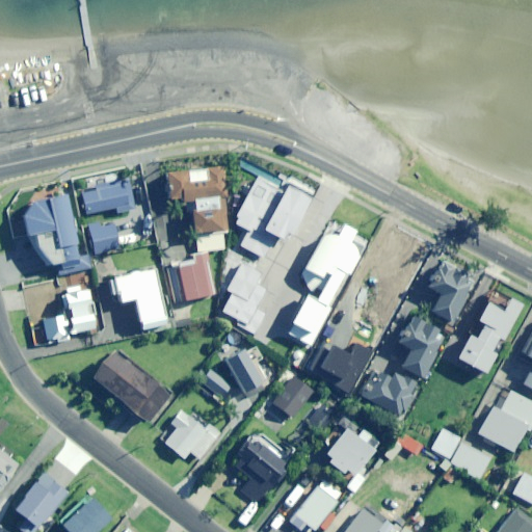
[(189,212),(191,232),(220,230),(218,215),(223,215),(221,201),(223,201),(221,168),(164,173),(166,200),(181,198),(181,202),(191,202),(191,204),(186,204),(186,212),(189,212)]
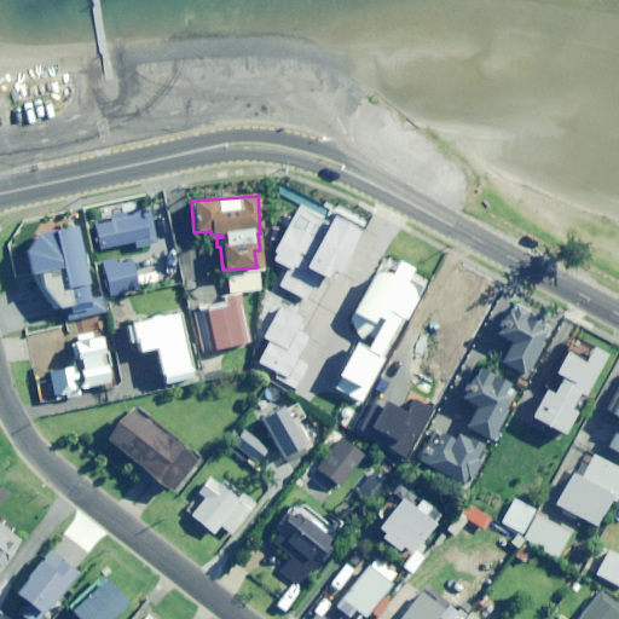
[(143,208),(119,214),(117,208),(100,212),(103,220),(94,223),(100,249),(133,242),(134,249),(157,243),(150,209),(144,210),(143,208)]
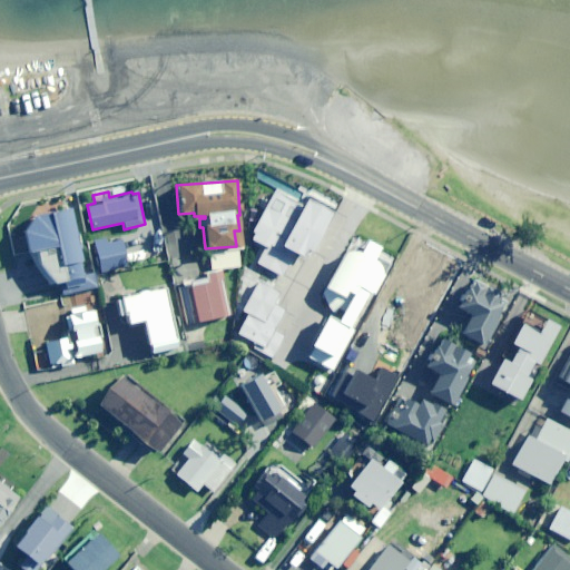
[(282,277),(295,254),(302,257),(306,251),(310,253),(333,210),(307,196),(302,206),(275,192),(249,236),(267,246),(258,264),(282,277)]
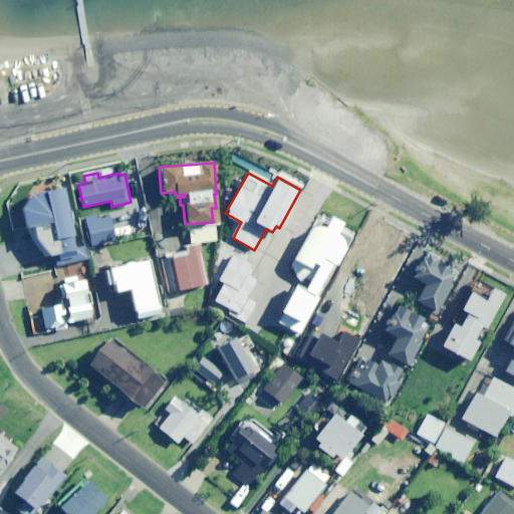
[(26,228),(32,226),(37,250),(45,256),(57,254),(59,265),(87,259),(85,247),(73,249),(71,236),(74,235),(64,186),(31,193),(22,205),(26,228)]
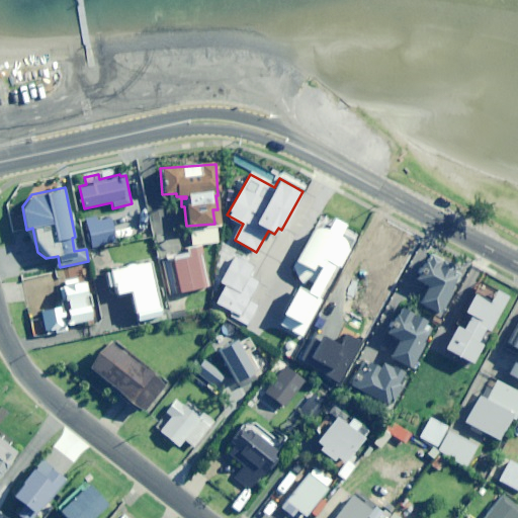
[(116,242),(111,218),(98,221),(97,216),(86,219),(92,247),(116,242)]
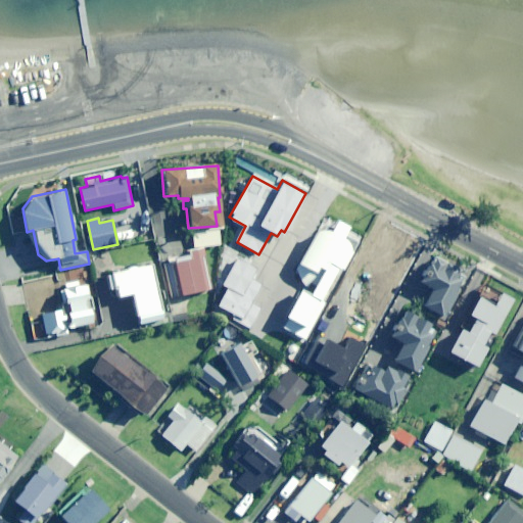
[(202,247),(220,245),(219,231),(200,232),(202,247)]
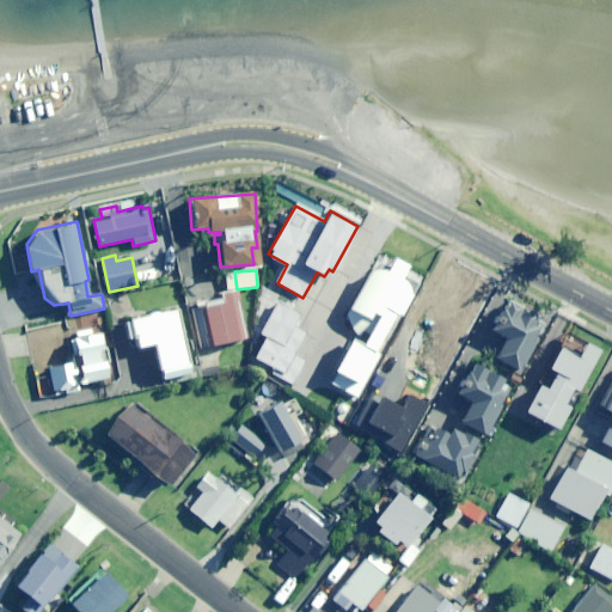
[(404,279),(392,273),(391,274),(383,271),(372,273),(348,317),(353,331),(362,341),(365,335),(375,341),(386,322),(380,319),(385,311),(399,319),(412,295),(408,286),(403,281),(404,279)]
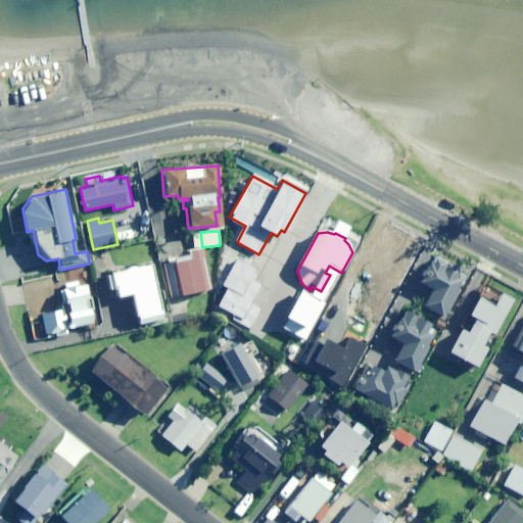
[(378,275),(372,289),(384,295),(381,299),(388,302),(391,295),(395,297),(401,283),(394,280),(407,253),(380,241),(367,270),(378,275)]
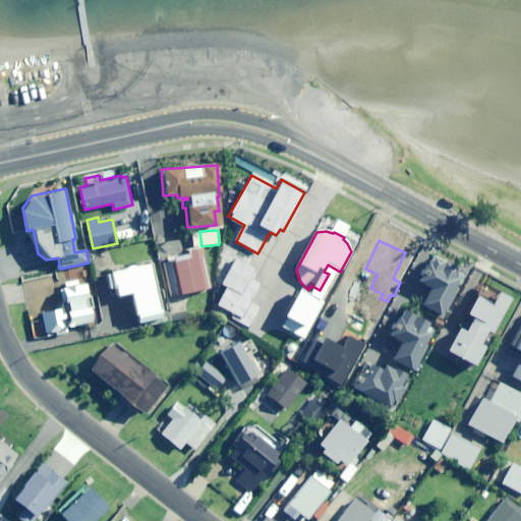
[(171,296),(211,288),(203,247),(187,250),(189,258),(165,264),(171,296)]
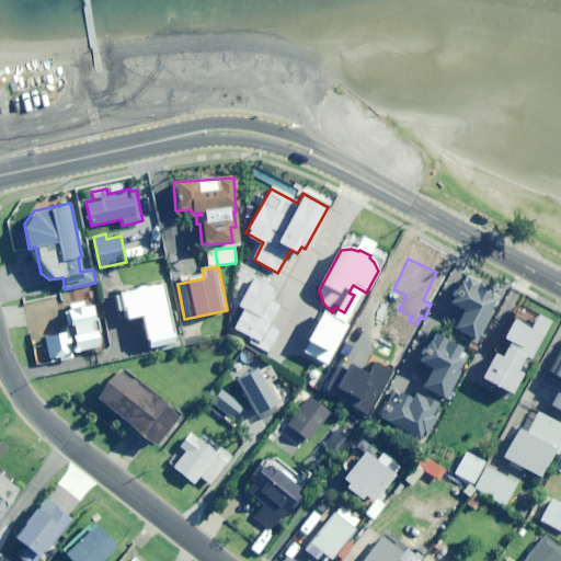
[(450,301),(465,309),(455,327),(478,340),(491,315),(490,313),(497,300),(491,297),(495,288),(466,273),(450,301)]
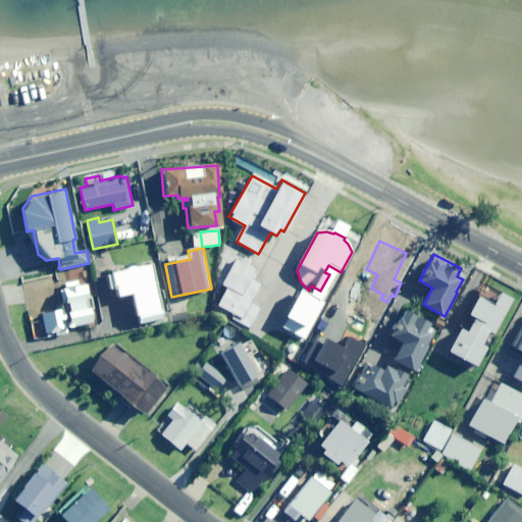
[(232,319),(241,323),(262,283),(251,277),(256,267),(238,258),(223,284),(228,288),(219,306),(235,314),(232,319)]
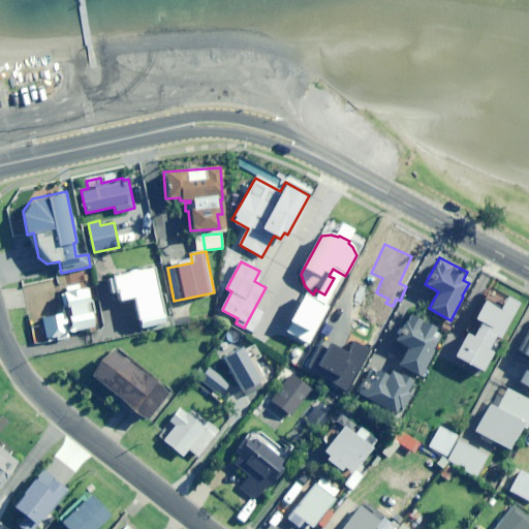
[(139,329),(164,322),(152,268),(107,277),(111,292),(117,291),(119,301),(132,298),(139,329)]
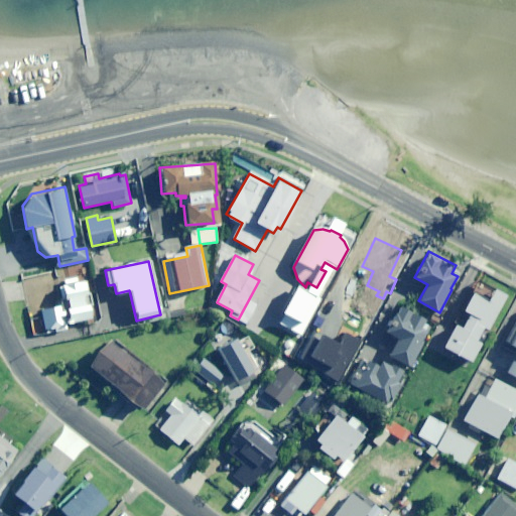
[(78,276),(62,279),(65,285),(58,286),(62,303),(40,308),(45,334),(67,330),(66,324),(91,318),(88,304),(84,305),(82,296),(86,295),(84,281),(79,282),(78,276)]
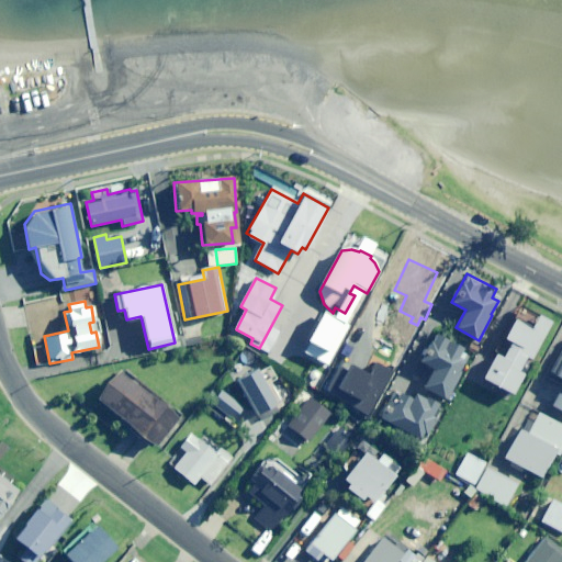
[(484,378),(514,394),(525,372),(520,369),(527,357),(531,359),(552,323),(521,306),(505,337),(513,341),(504,357),(497,352),(484,378)]
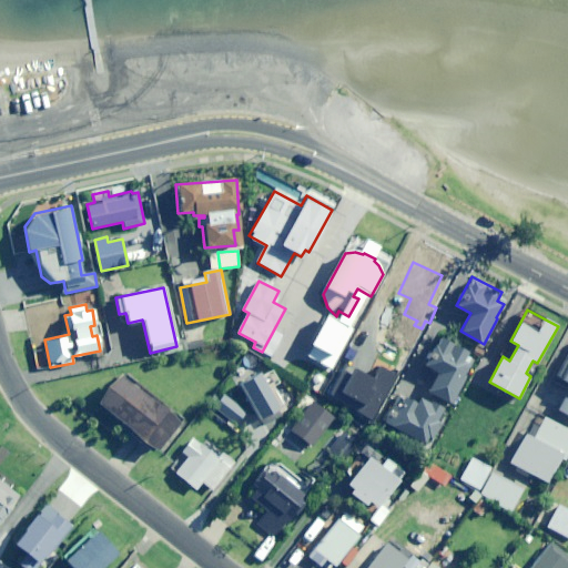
[(292,316),(283,333),(276,330),(263,355),(288,368),(311,326),(292,316)]
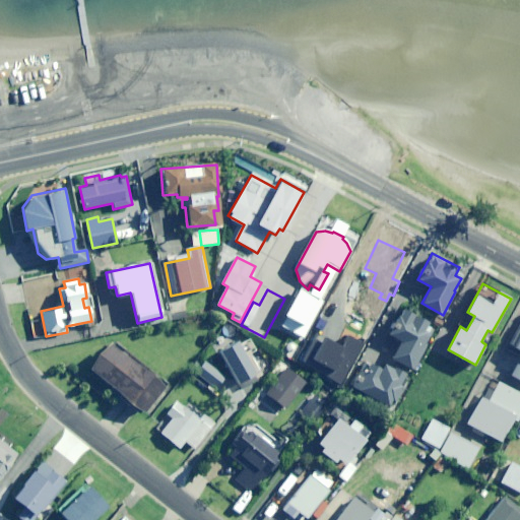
[(412,369),(434,326),(401,310),(388,336),(399,342),(391,359),(412,369)]
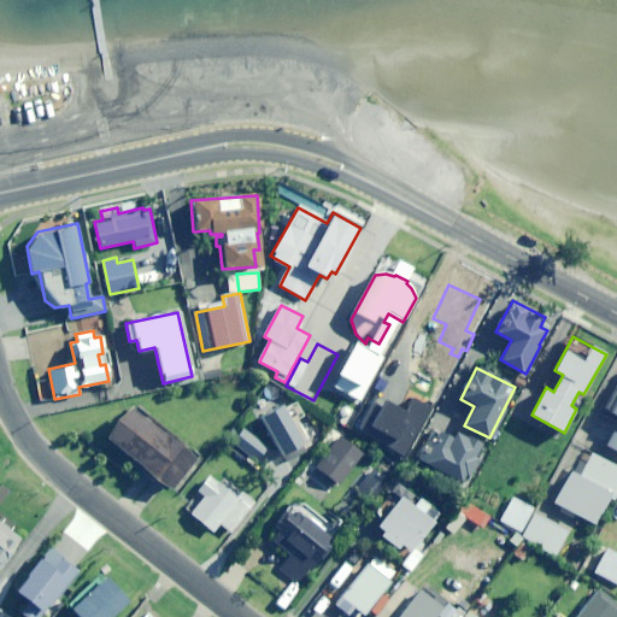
[(616,399),(610,413),(616,416),(616,424),(606,446),(616,451),(616,399)]
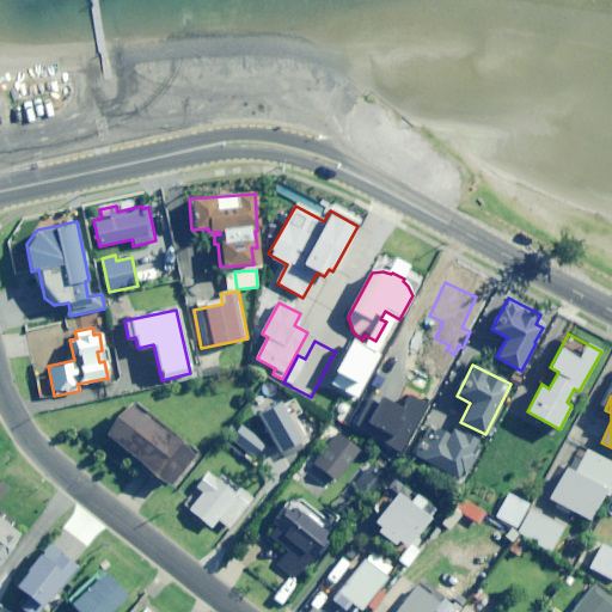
[(166,489),(195,454),(130,402),(105,433),(144,464),(140,467),(166,489)]
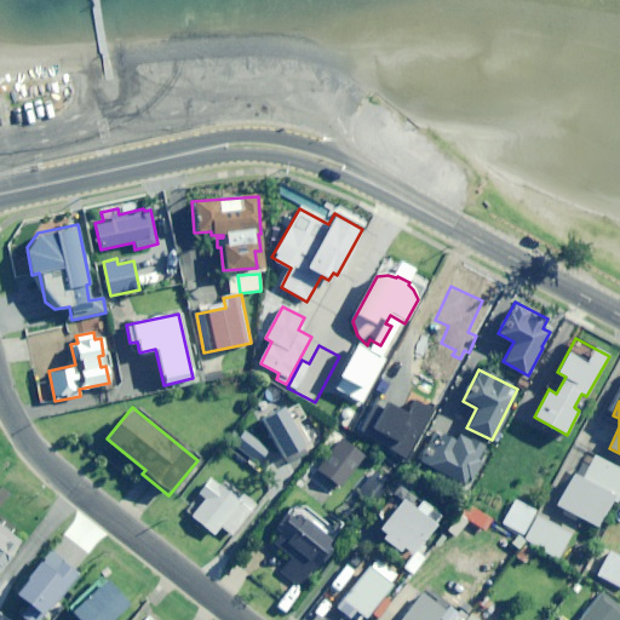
[(285,458),(305,445),(282,408),(262,422),(285,458)]
